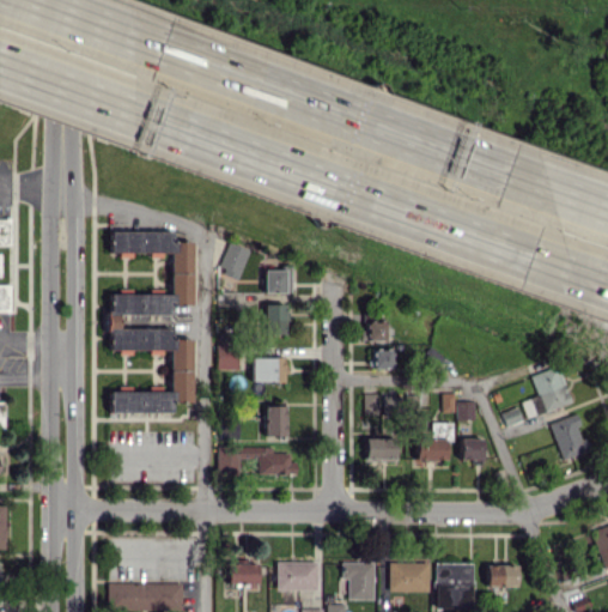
[(0,313),(13,313),(13,284),(0,284),(0,246),(13,247),(13,219),(0,218),(0,313)]
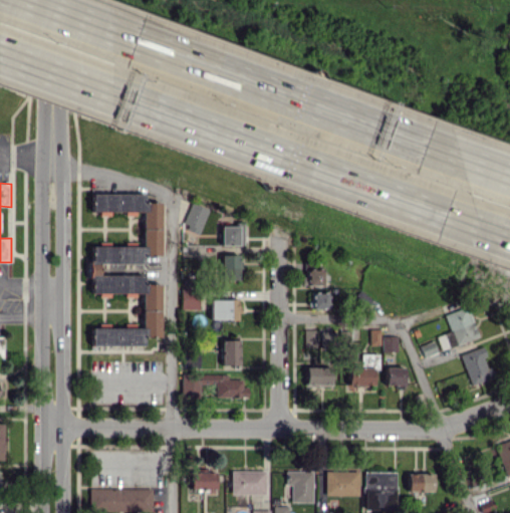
[(163,284),(147,285),(147,275),(101,276),(101,264),(147,264),(147,256),(164,256),(163,203),(147,203),(147,194),(94,195),(94,212),(129,212),(129,214),(145,214),(145,246),(92,246),(92,293),(145,293),(145,327),(93,328),(93,345),(146,345),(146,337),(164,337),(163,284)]
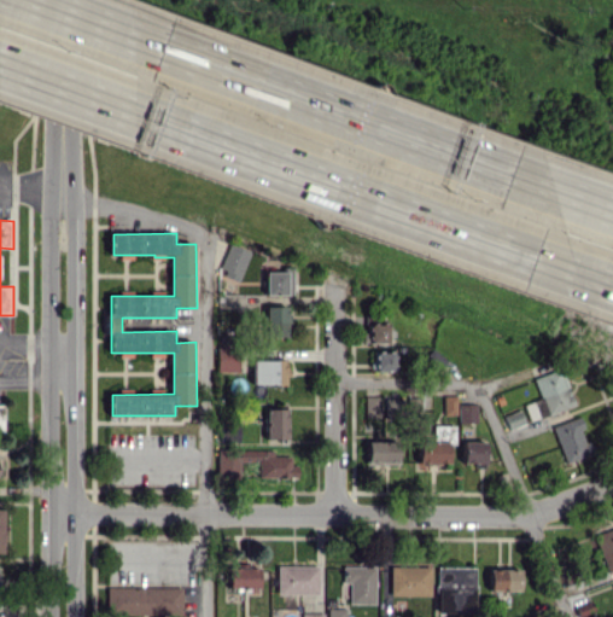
[(244,280),(255,252),(234,244),(223,273),(244,280)]
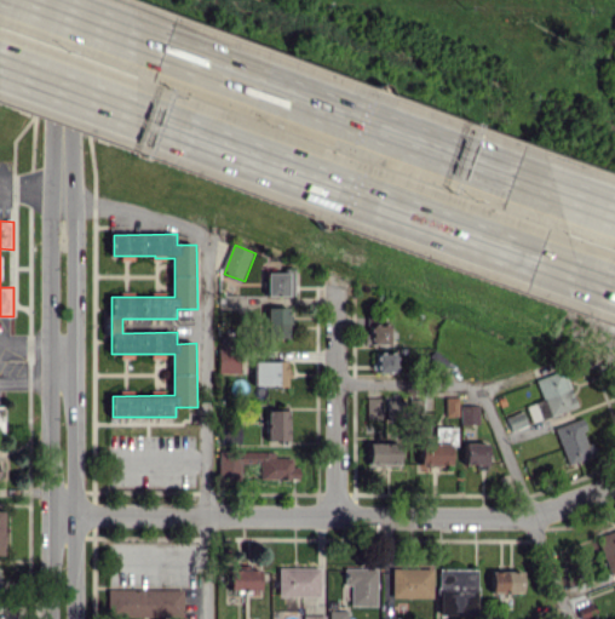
[(270,297),(298,296),(298,273),(270,274),(270,297)]
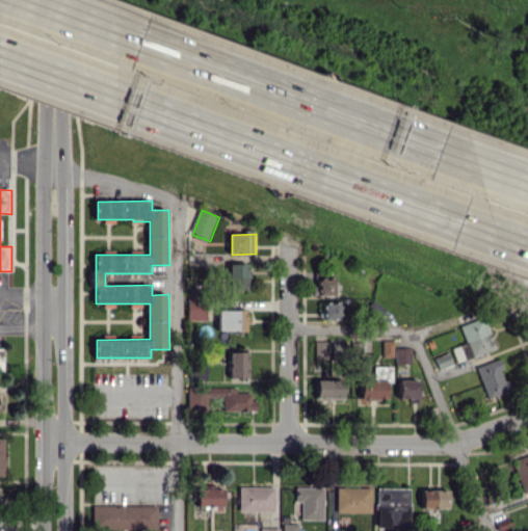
[(251,264),(230,264),(231,291),(252,290),(251,264)]
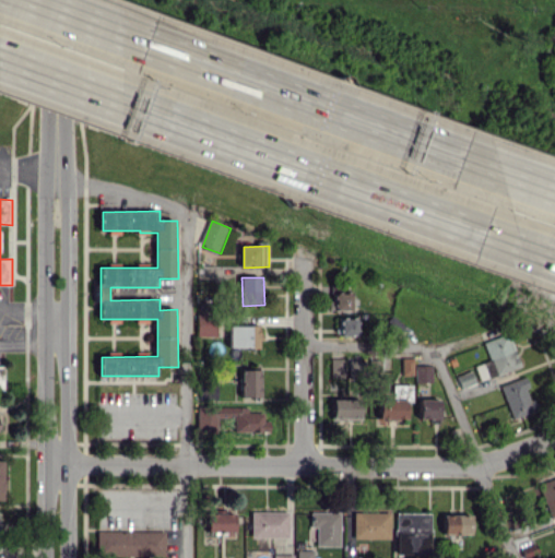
[(338,310),(355,311),(355,294),(338,293),(338,310)]
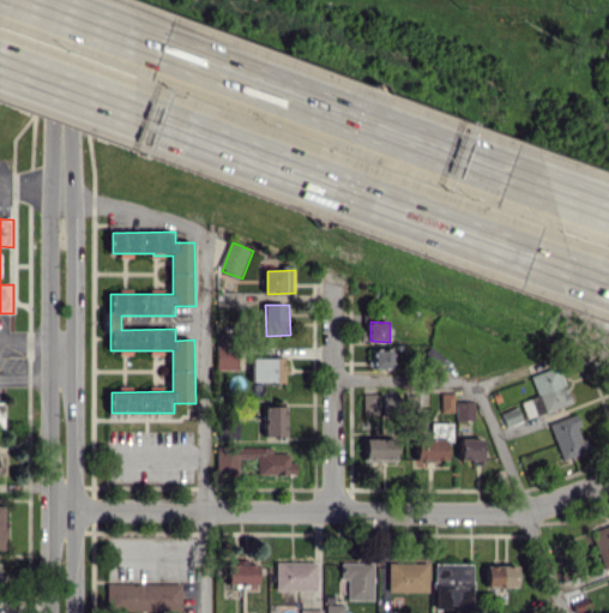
[(218,370),(241,370),(242,349),(219,348),(218,370)]
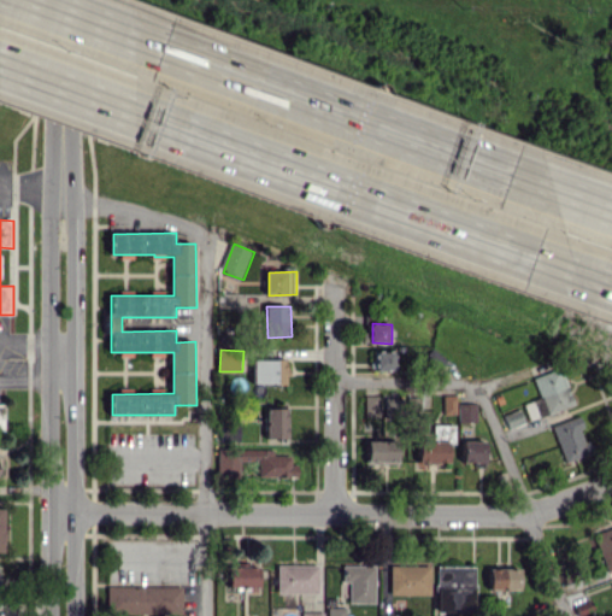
[(398,352),(378,351),(377,370),(396,371),(398,352)]
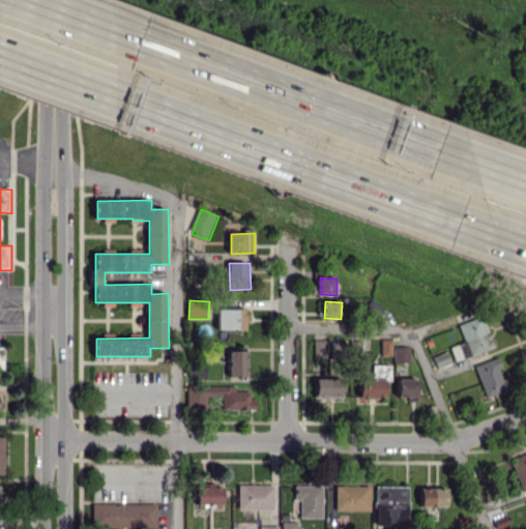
[(220,330),(251,330),(251,310),(220,310),(220,330)]
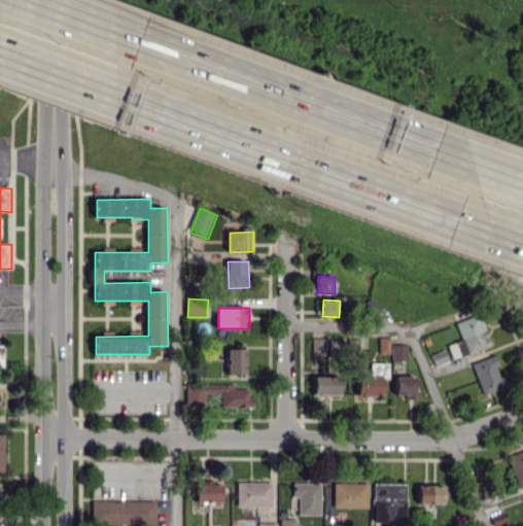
[(454,360),(492,346),(481,315),(457,323),(463,340),(449,345),(454,360)]
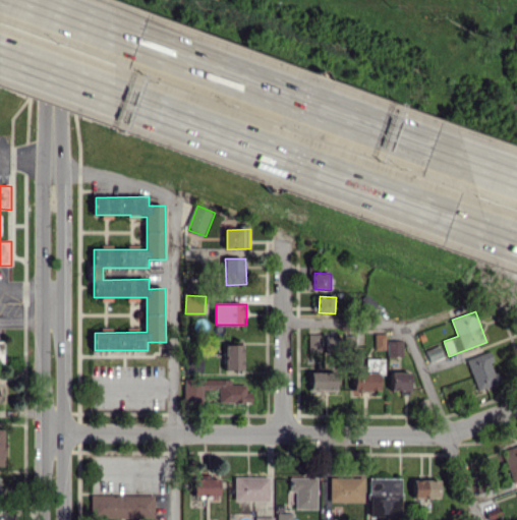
[(324,352),(324,335),(311,334),(311,352),(324,352)]
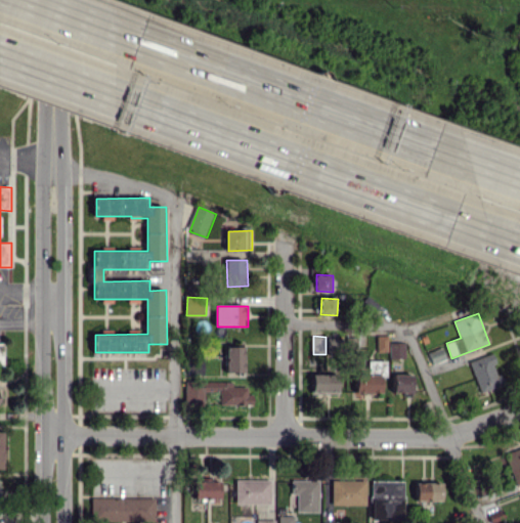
[(379,351),(390,352),(390,337),(380,337),(379,351)]
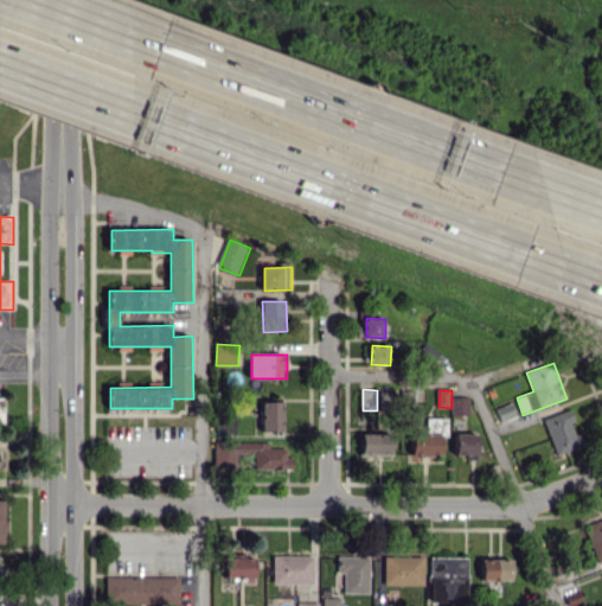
[(401,391),(384,391),(383,408),(399,408),(401,391)]
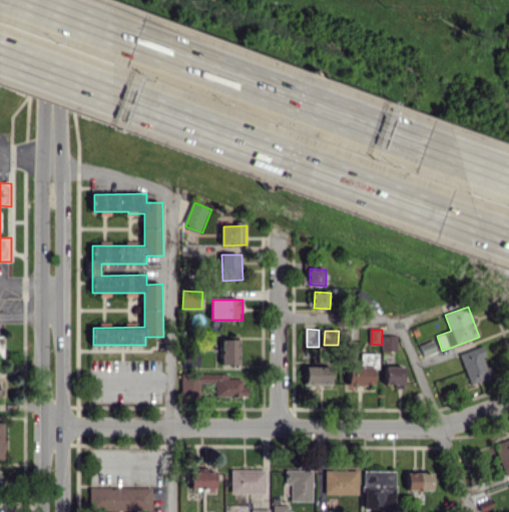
[(398,336),(384,336),(384,351),(398,352),(398,336)]
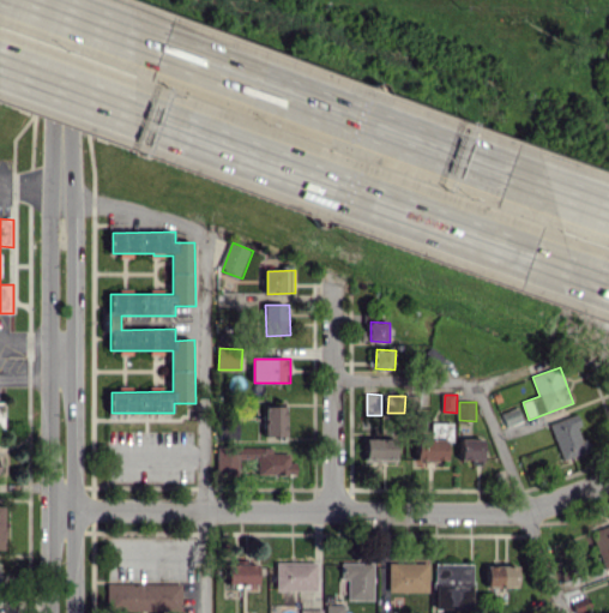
[(269,437),(289,437),(288,407),(267,407),(269,437)]
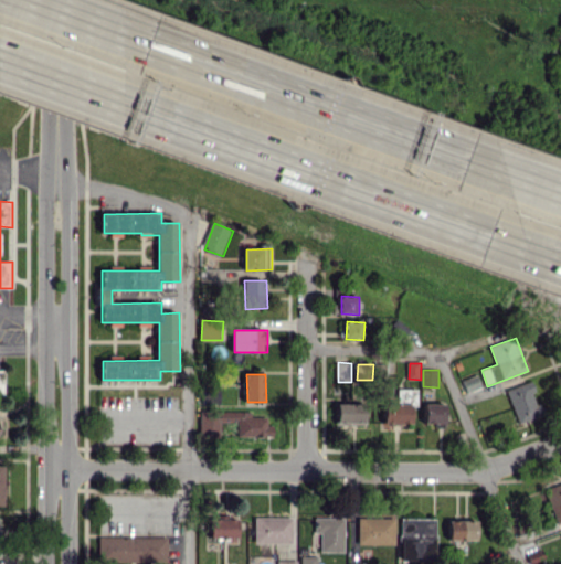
[(483,390),(479,375),(465,379),(468,393),(483,390)]
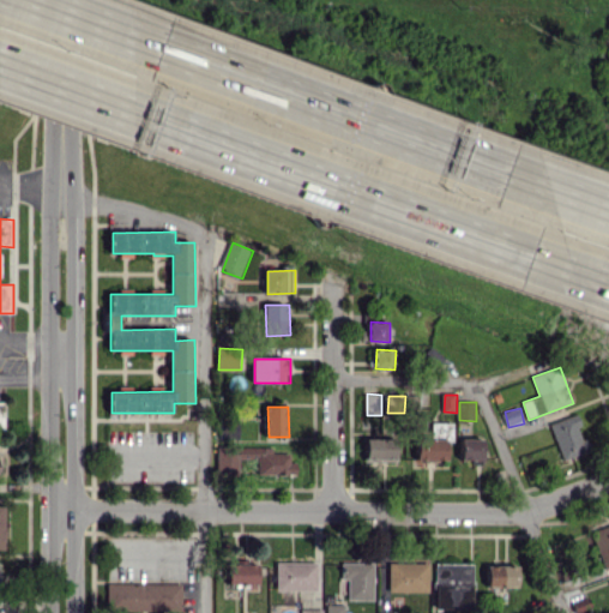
[(578,415),(552,422),(564,460),(590,452),(578,415)]
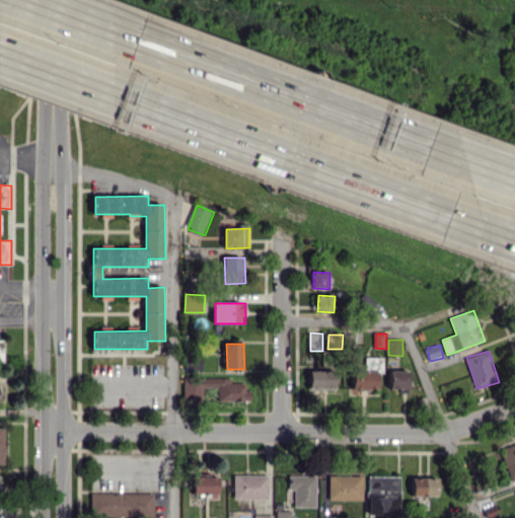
[(336,389),(336,371),(310,371),(310,389),(336,389)]
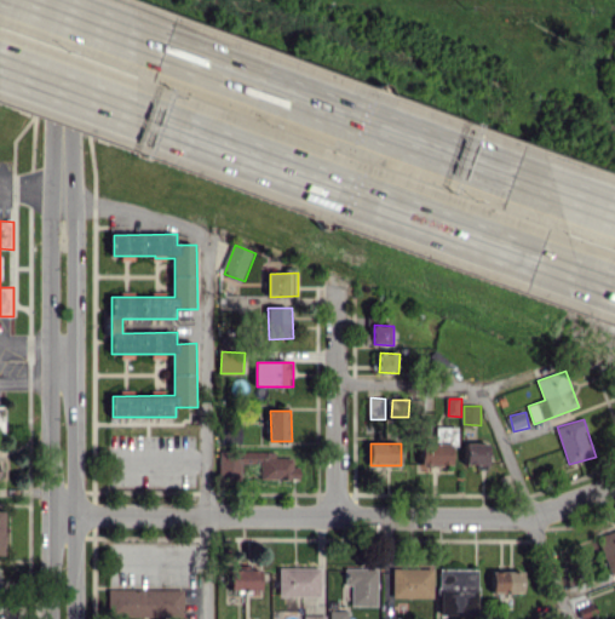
[(453,465),(453,445),(423,443),(423,465),(453,465)]
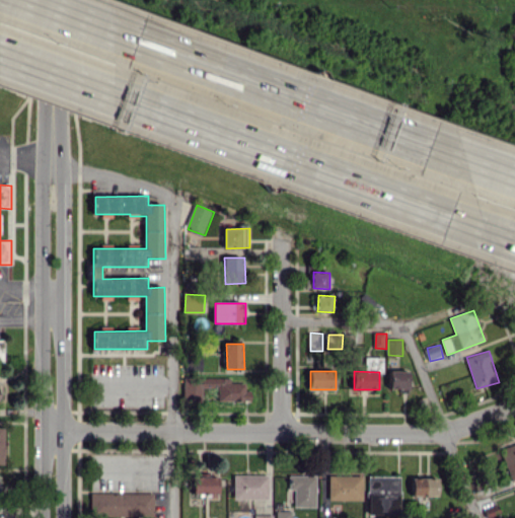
[(410,371),(390,371),(390,389),(401,389),(401,393),(410,393),(410,371)]
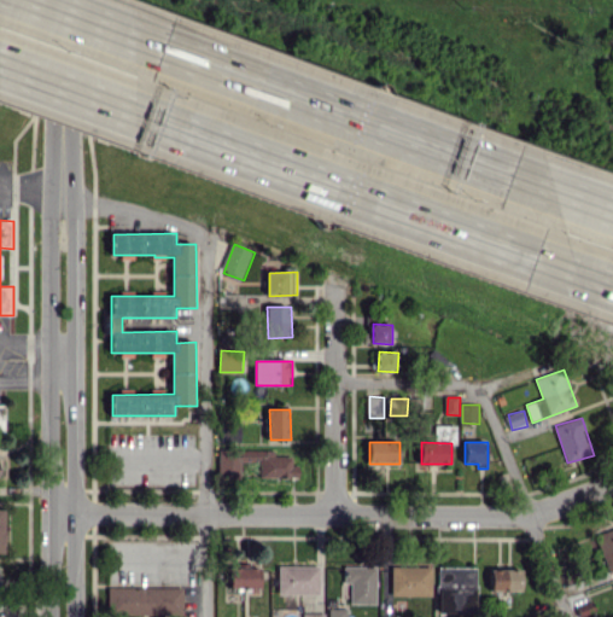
[(298,478),(298,457),(278,457),(278,450),(221,450),(221,478),(244,478),(244,463),(263,463),(263,478),(298,478)]
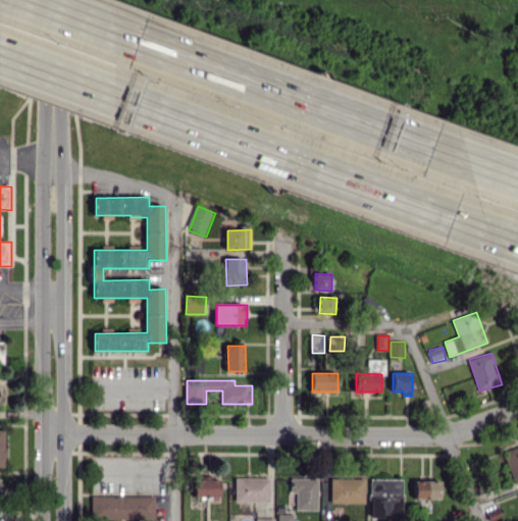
[(517,448),(505,452),(514,482),(517,481),(517,448)]
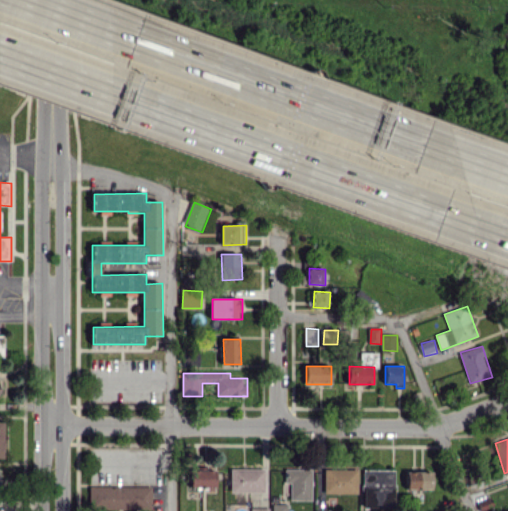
[(232,492),(266,493),(266,470),(232,469),(232,492)]
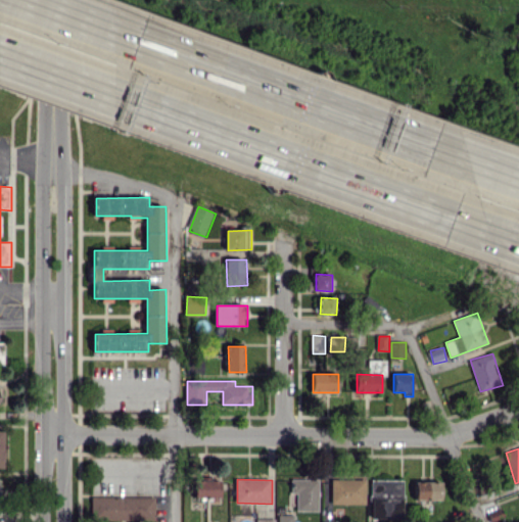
[(320,512),(320,480),(293,479),(293,493),(298,493),(298,511),(320,512)]
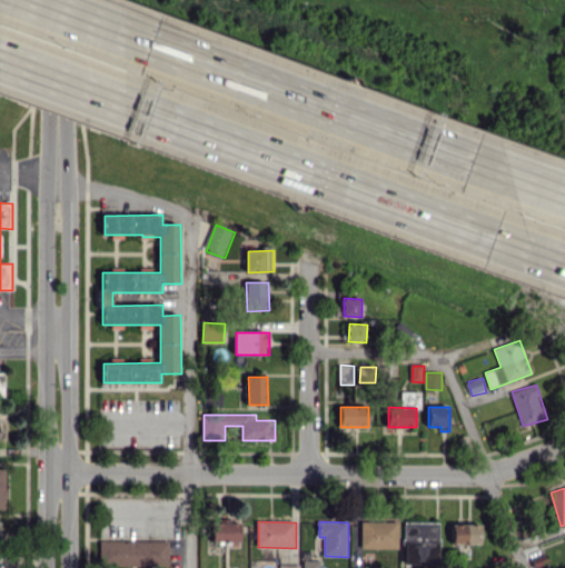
[(362,548),(399,549),(399,522),(363,521),(362,548)]
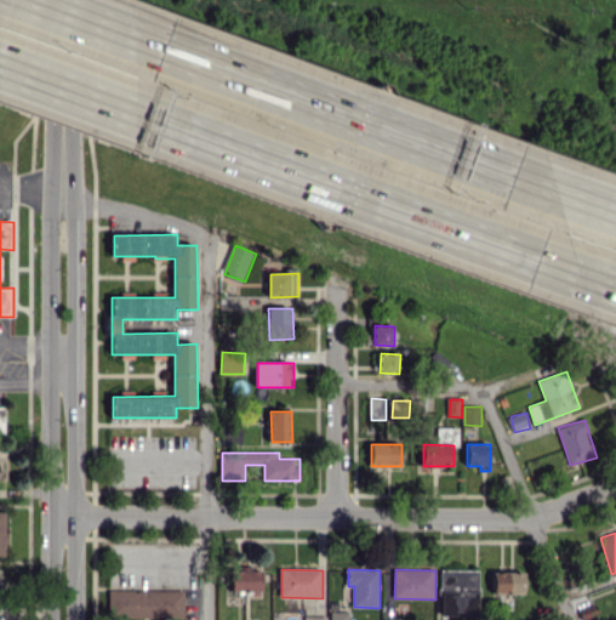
[(232,591),(262,591),(263,570),(232,570),(232,591)]
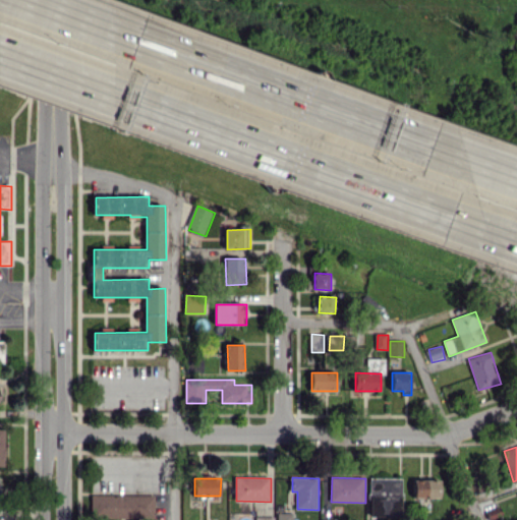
[(403,517),(402,478),(370,478),(370,517),(403,517)]
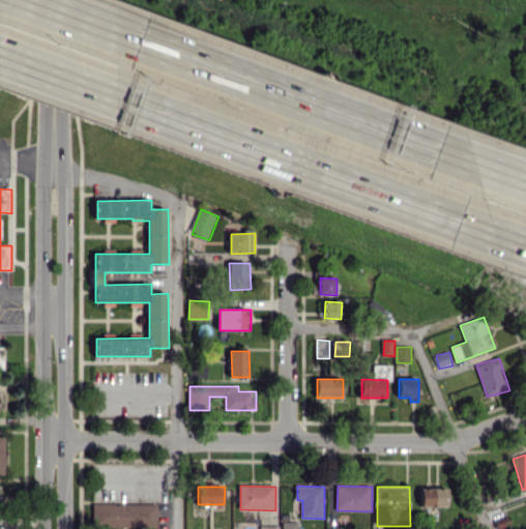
[(420,507),(447,507),(447,489),(421,489),(420,507)]
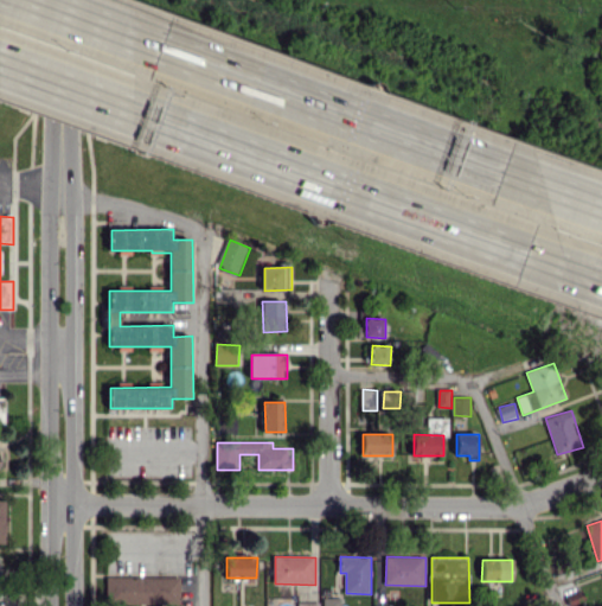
[(111,605),(183,603),(181,576),(110,578),(111,605)]
